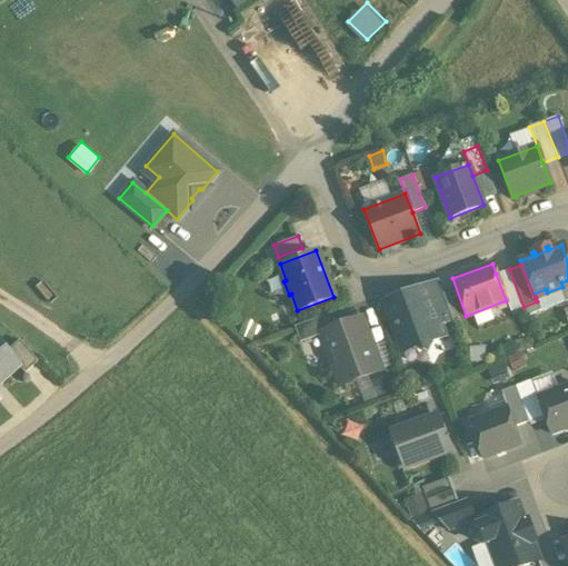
[(509,269),(496,274),(506,300),(510,311),(524,307),(509,269)]
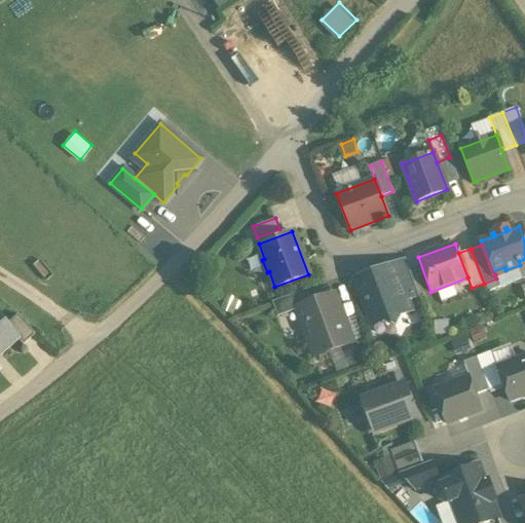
[(418,295),(405,260),(394,264),(407,299),(418,295)]
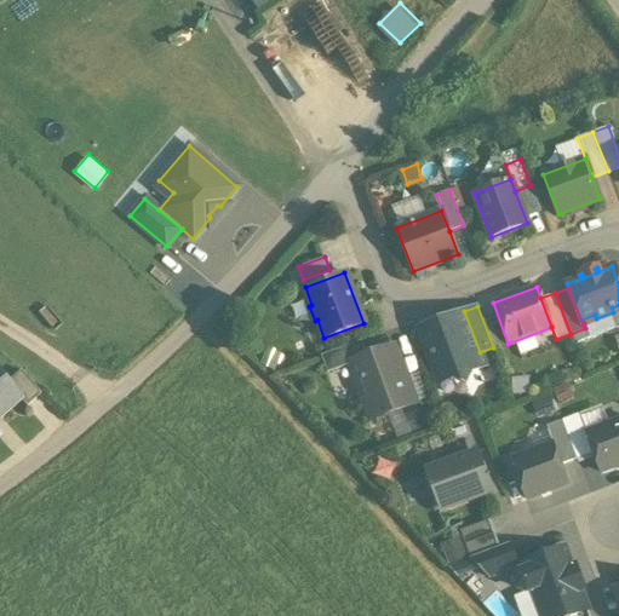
[(480,352),(464,311),(418,328),(439,383),(453,378),(465,383),(470,372),(485,366),(480,352)]
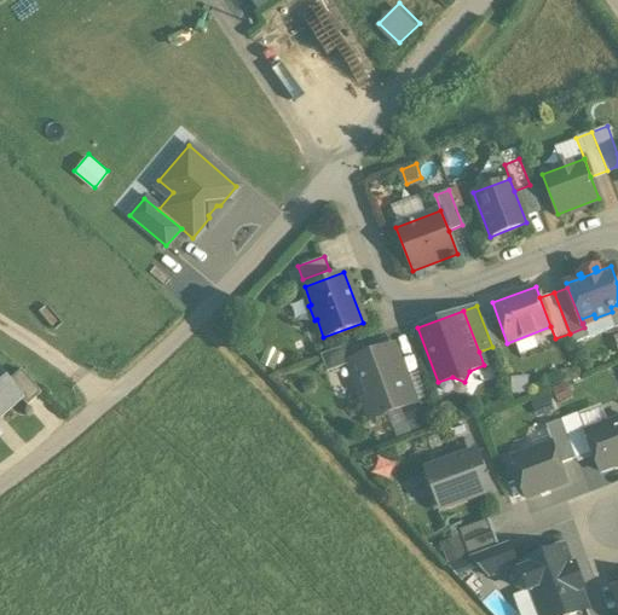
[(361,340),(319,354),(325,372),(346,365),(345,363),(367,355),(361,340)]
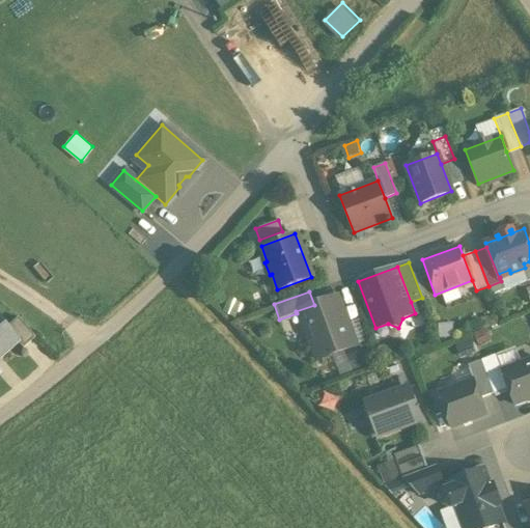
[(337,296),(314,305),(296,311),(297,313),(313,360),(355,344),(337,296)]
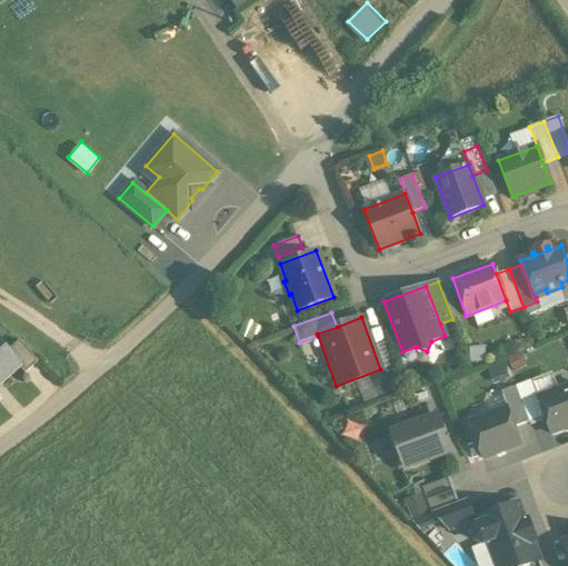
[(37,361),(17,339),(2,351),(16,367),(22,375),(37,361)]
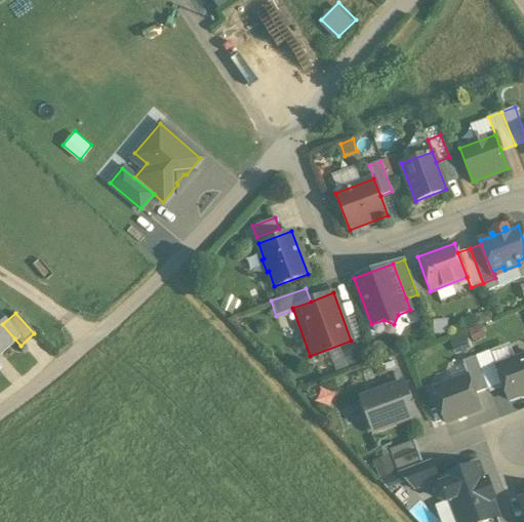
[(0,351),(14,338),(2,324),(0,321),(0,351)]
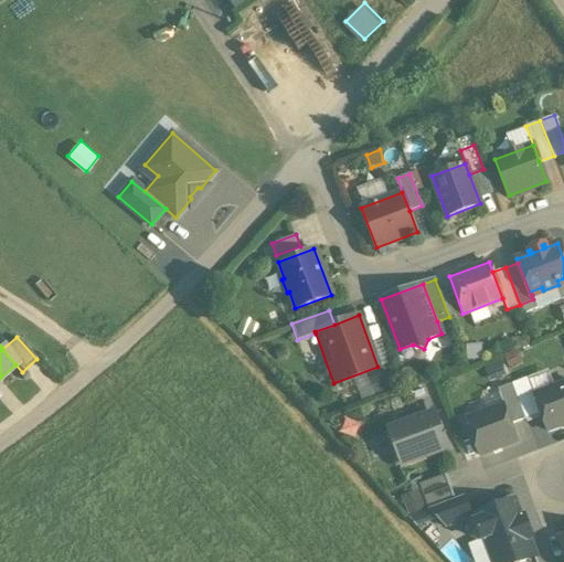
[(489,363),(493,385),(512,381),(507,359),(489,363)]
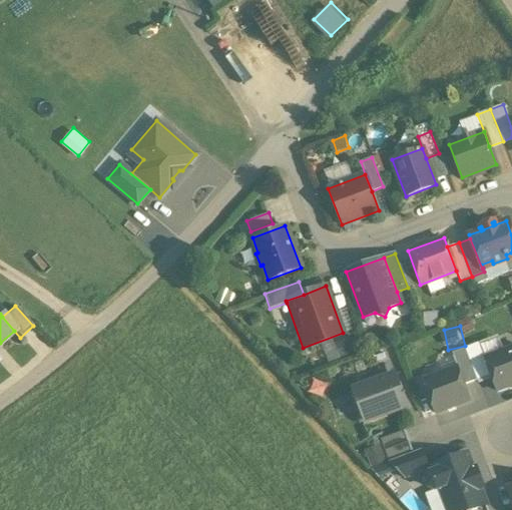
[(352,335),(332,342),(339,359),(359,351),(352,335)]
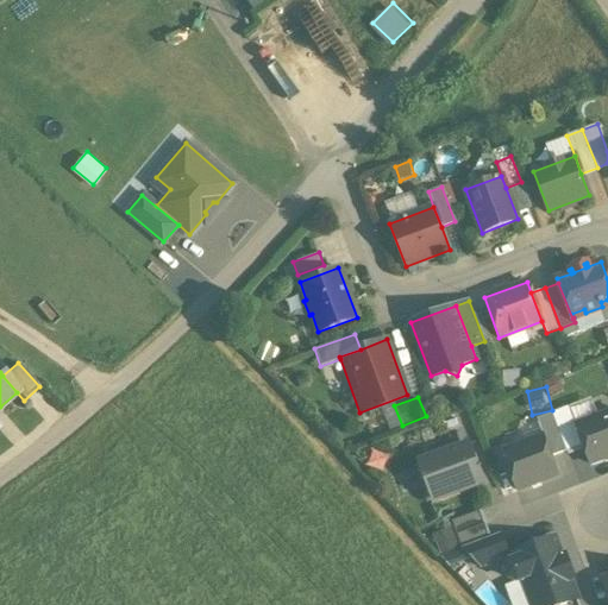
[(568,407),(551,413),(565,451),(566,453),(583,446),(575,424),(568,407)]
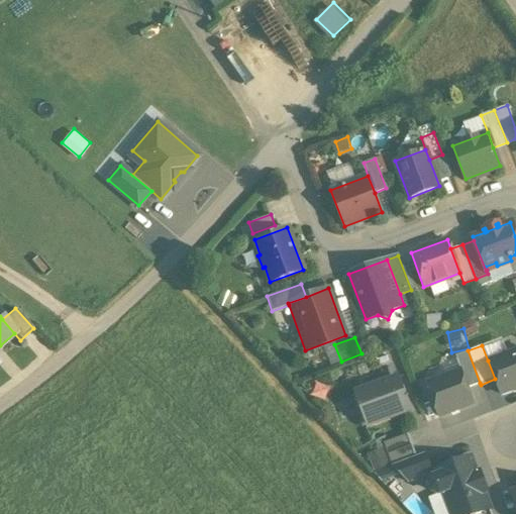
[(515,387),(515,349),(488,361),(495,379),(500,394),(515,387)]
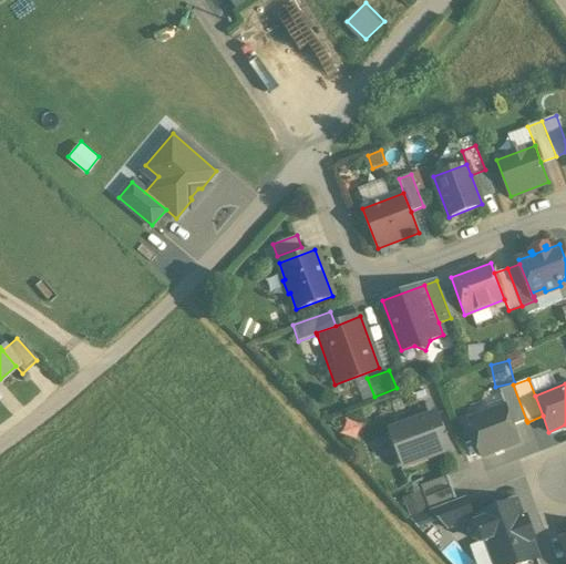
[(513,385),(498,390),(504,406),(512,426),(526,420),(513,385)]
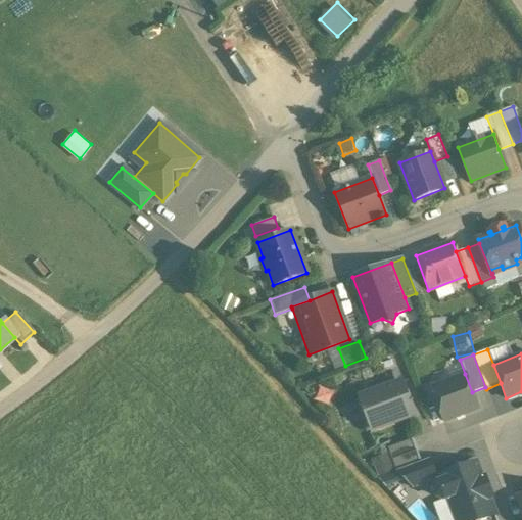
[(465,374),(431,387),(443,421),(478,408),(472,392),(465,374)]
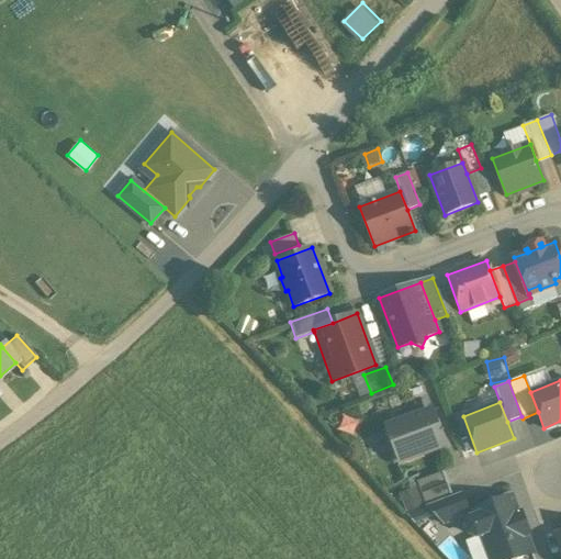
[(430,410),(386,426),(400,461),(444,445),(430,410)]
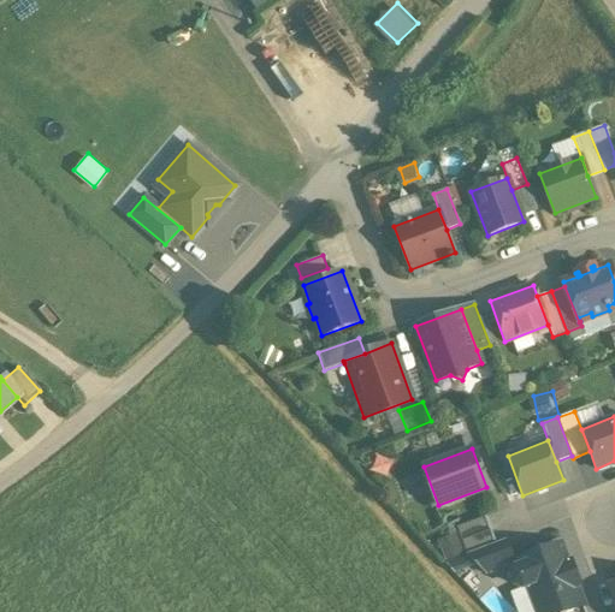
[(485,516),(455,527),(466,554),(496,542),(485,516)]
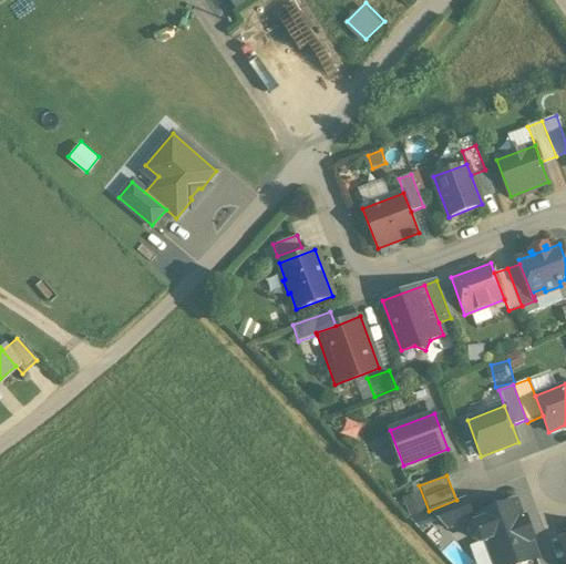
[(456,500),(429,511),(445,527),(473,518),(465,496),(456,500)]
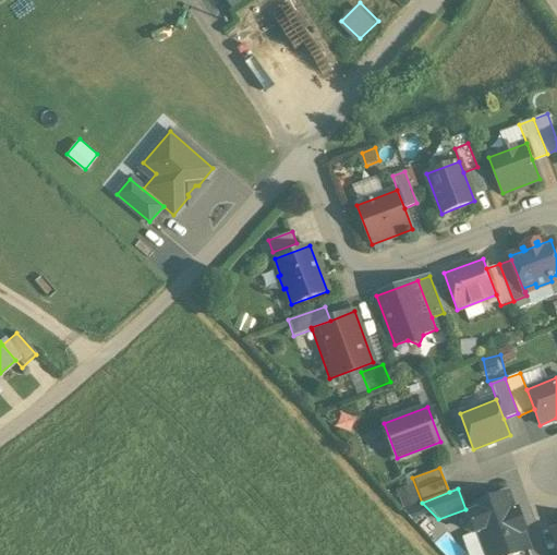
[(507,494),(470,507),(472,513),(467,515),(463,522),(465,529),(473,532),(479,530),(487,554),(511,554),(529,549),(522,532),(524,528),(518,513),(513,510),(507,494)]
